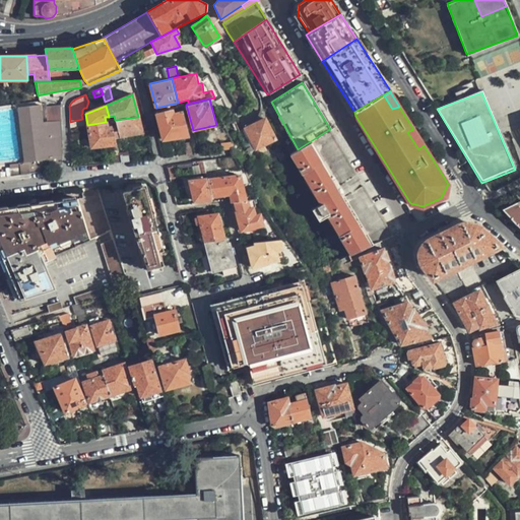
[(175,107),(155,111),(163,141),(191,136),(184,109),(175,111),(175,107)]
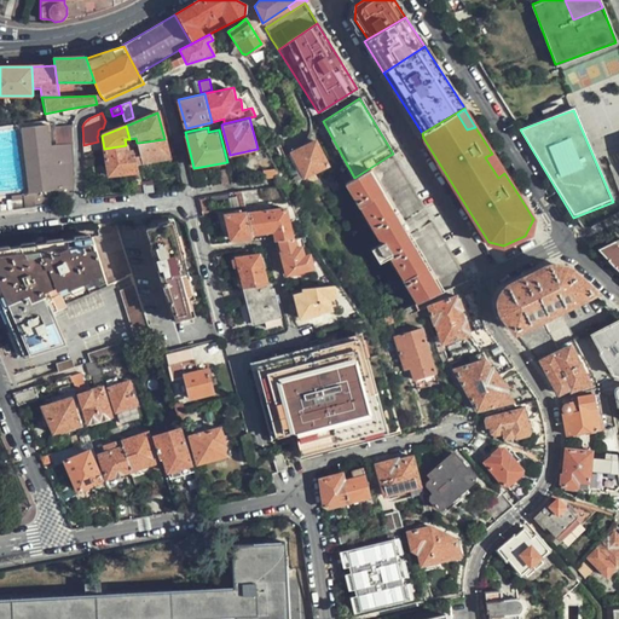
[(71,148),(71,131),(56,132),(56,149),(71,148)]
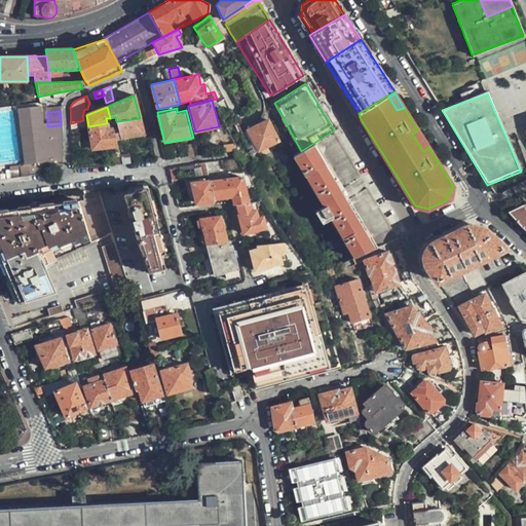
[(144,135),(140,118),(117,121),(118,127),(113,128),(116,140),(144,135)]
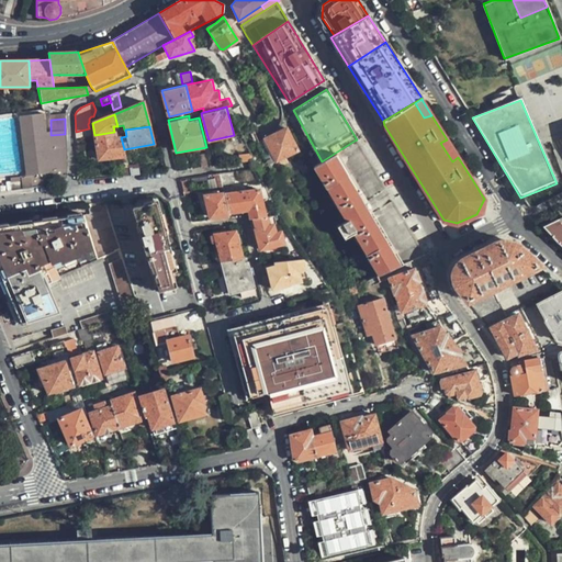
[(298,149),(285,128),(265,138),(277,160),(298,149)]
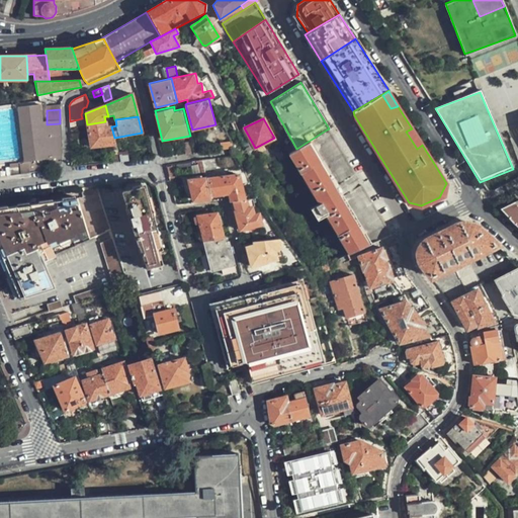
[(105,121),(87,124),(91,147),(116,144),(114,138),(111,126),(107,127),(105,121)]
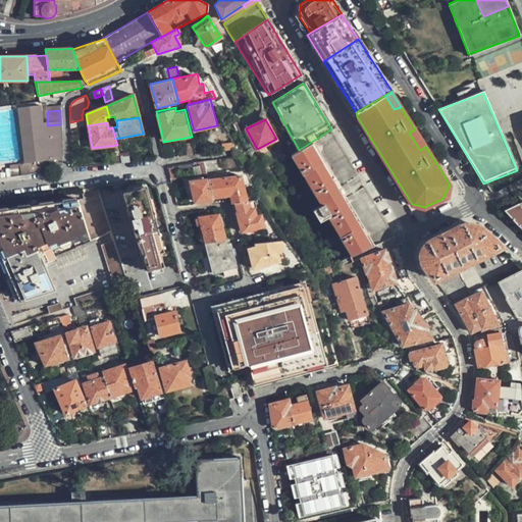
[(238,128),(235,122),(225,127),(227,133),(238,128)]
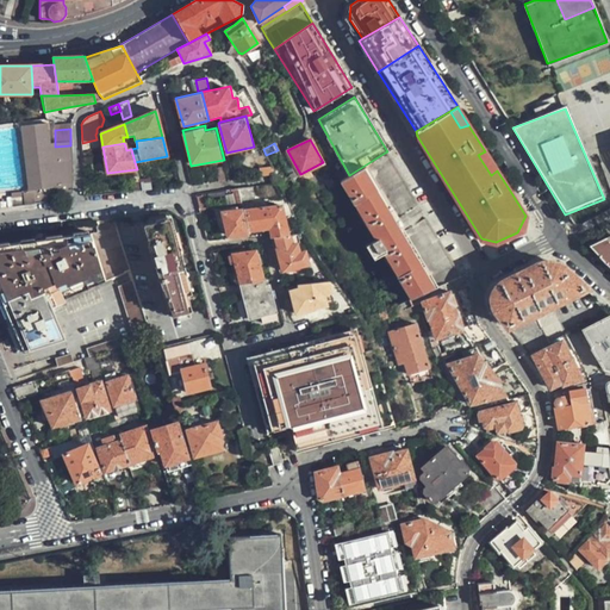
[(73,188),(70,145),(55,147),(56,184),(0,191),(0,209),(62,200),(63,199),(66,199),(67,198),(68,197),(69,194),(70,194),(72,192),(73,191),(73,188)]
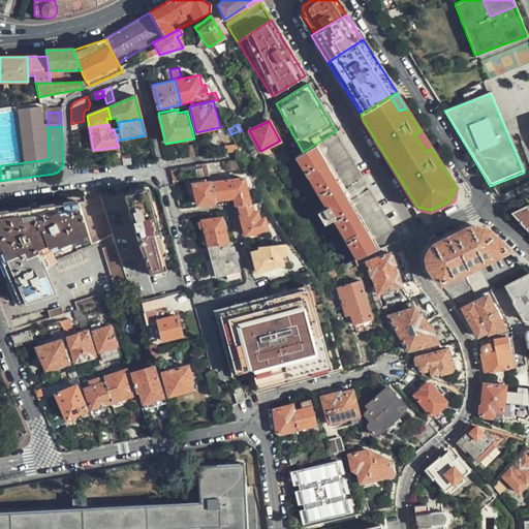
[(230,134),(232,139),(243,133),(241,130),(230,134)]
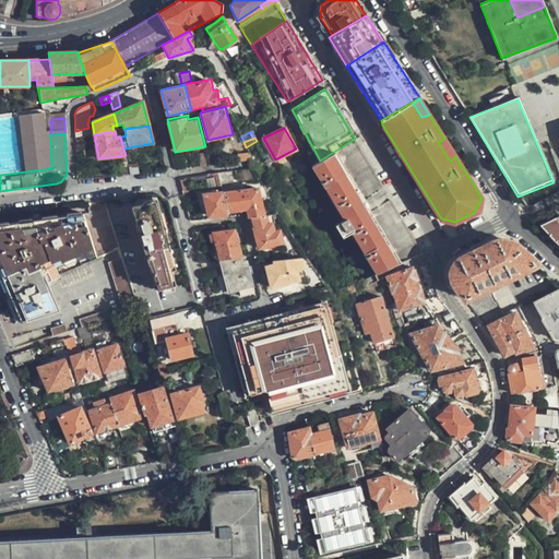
[(455,156),(444,139),(438,142),(450,161),(455,156)]
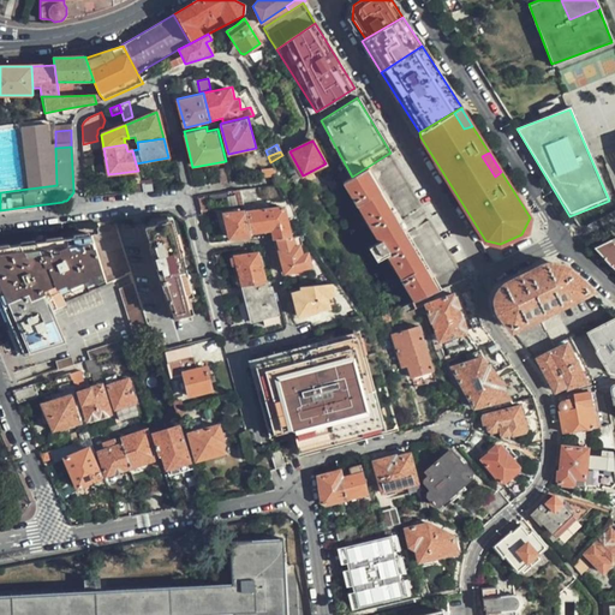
[(416,300),(463,279),(428,220),(405,233),(401,226),(398,220),(419,208),(388,154),(352,177),(347,180),(376,233),(370,236),(378,250),(384,248),(416,300)]
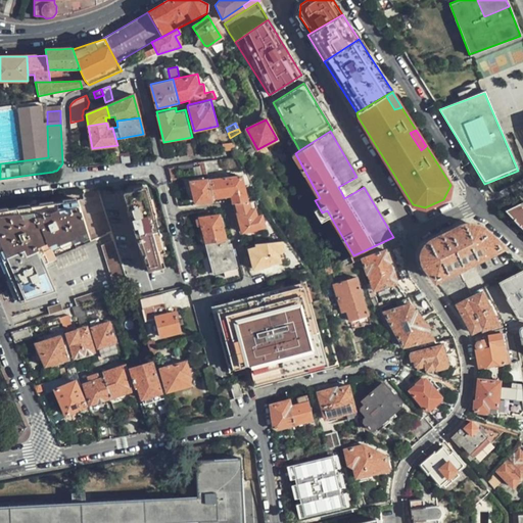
[(122,163),(131,162),(129,154),(120,155),(122,163)]
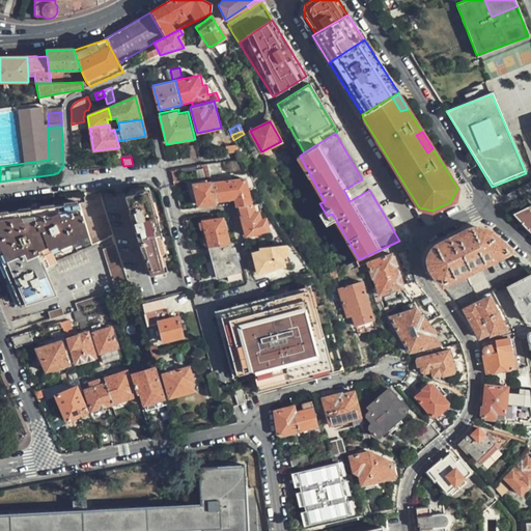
[(114,158),(116,167),(123,166),(121,158),(114,158)]
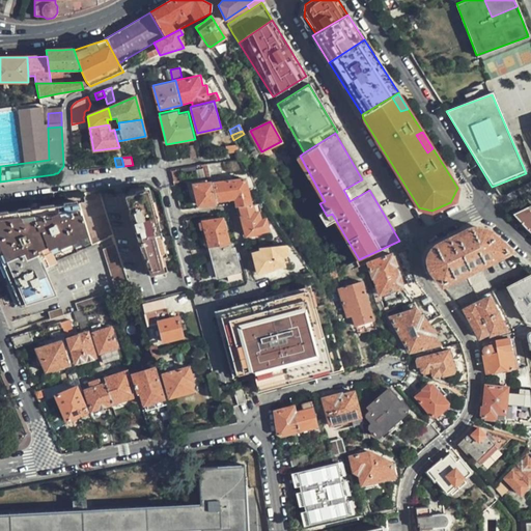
[(208,163),(211,172),(212,177),(220,175),(224,172),(222,161),(208,163)]
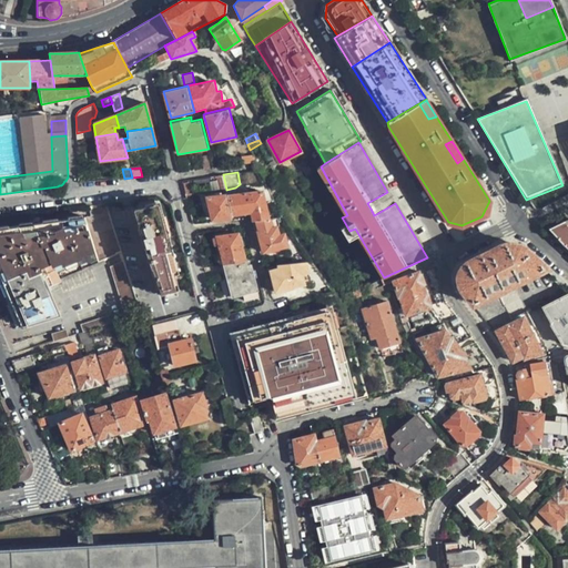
[(251,213),(253,221),(256,221),(272,217),(265,189),(229,193),(234,215),(251,213)]
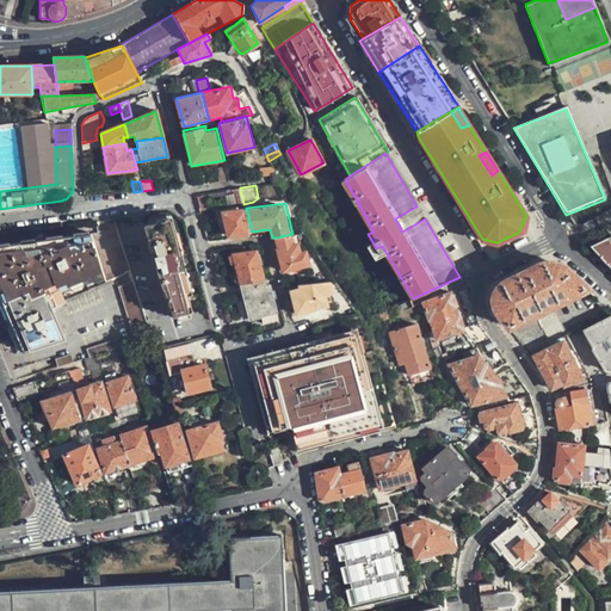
[(228,238),(251,235),(245,208),(222,210),(228,238)]
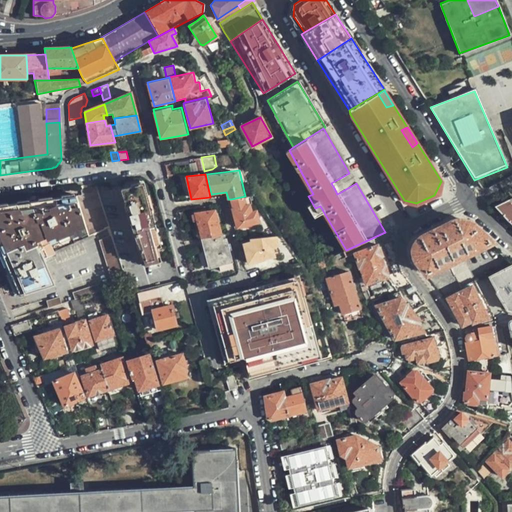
[(160,262),(141,186),(121,190),(146,266),(160,262)]
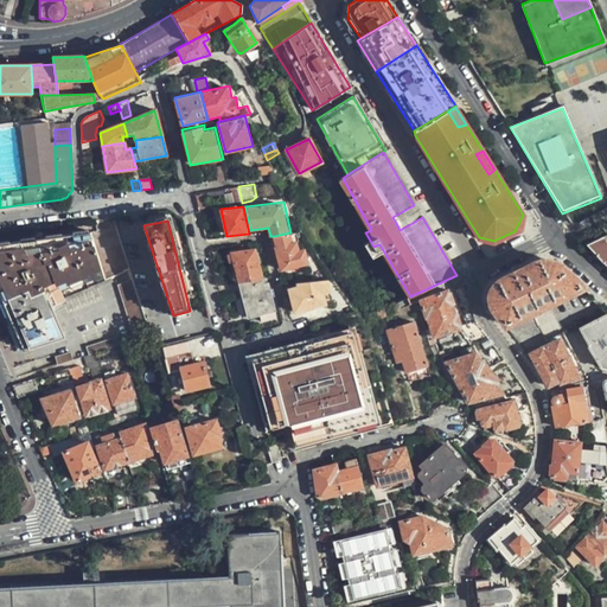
[(62,286),(104,273),(91,231),(0,243),(0,300),(20,349),(64,336),(57,306),(66,304),(64,296),(62,286)]
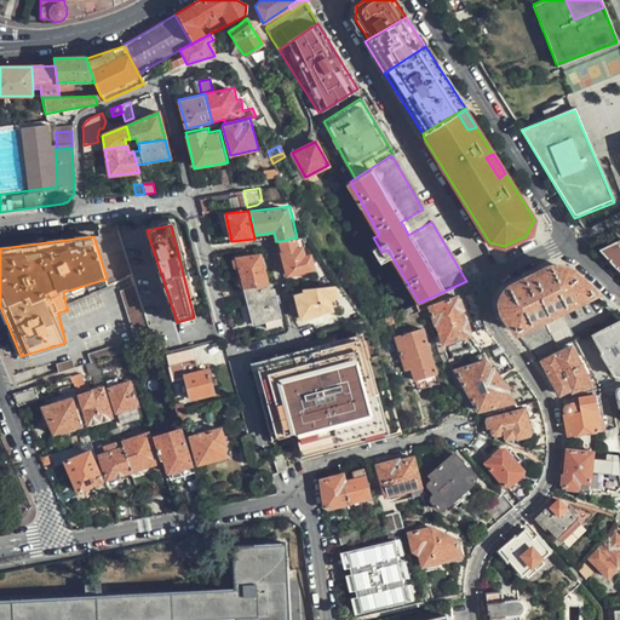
[(297,237),(280,241),(282,252),(282,253),(287,275),(317,268),(313,252),(308,254),(304,236),(297,237)]
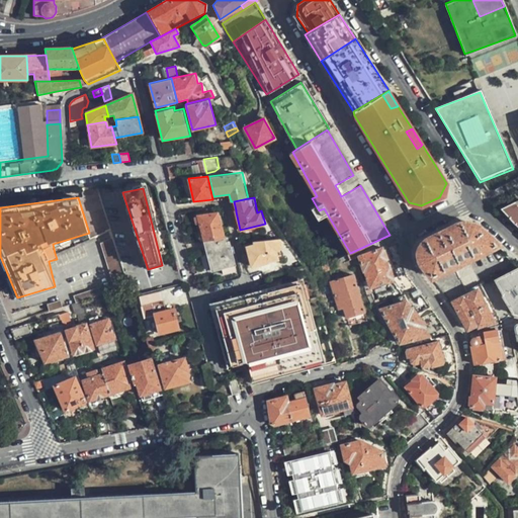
[(517,200),(517,201),(503,208),(517,224),(517,200)]
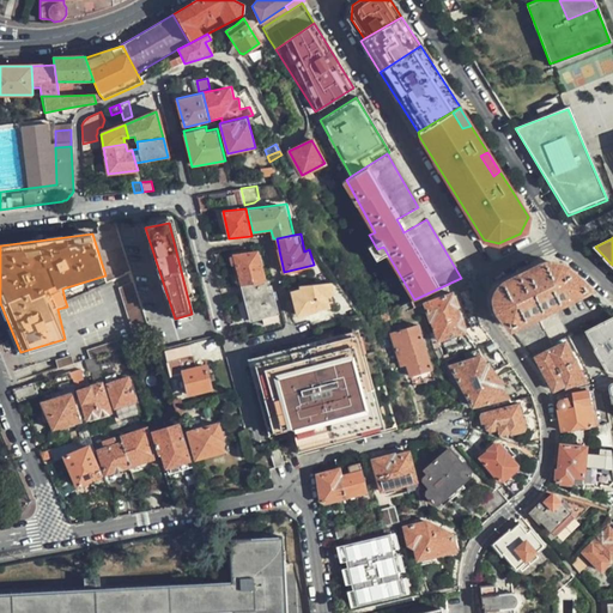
[(234,253),(241,285),(268,280),(260,249),(234,253)]
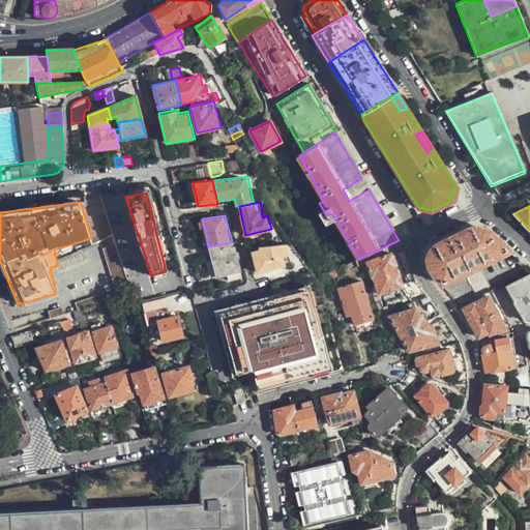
[(431,271),(440,284),(464,271),(481,262),(507,249),(491,234),(490,233),(489,232),(488,231),(487,230),(486,230),(484,229),(482,229),(481,228),(480,228),(478,228),(477,228),(475,227),(473,227),(472,227),(470,227),(468,228),(467,228),(465,229),(463,230),(462,231),(460,232),(449,237),(433,247),(432,247),(431,249),(429,251),(428,253),(428,254),(427,256),(427,258),(427,260),(427,262),(427,263),(428,264),(428,265),(428,266),(429,267),(429,268),(430,269),(430,270),(431,271)]
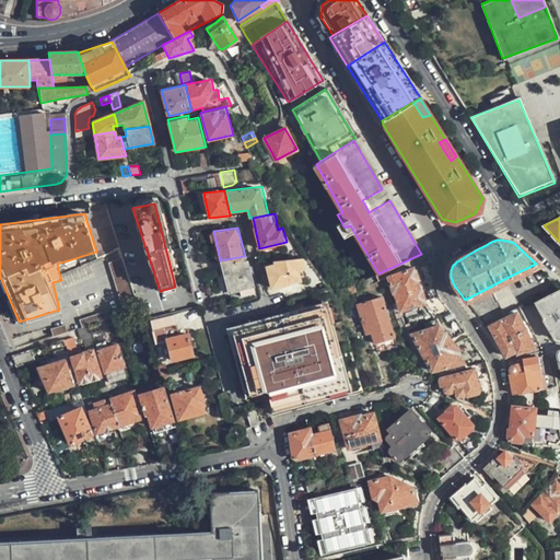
[(245,256),(220,260),(229,293),(256,286),(248,259),(245,260),(245,256)]
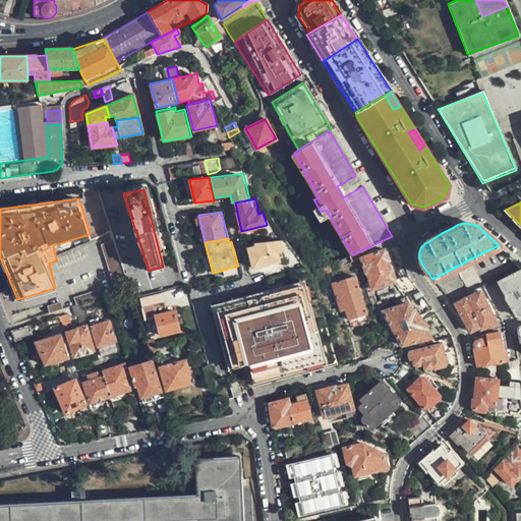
[(286,249),(283,238),(254,241),(255,244),(247,246),(252,268),(282,261),(280,250),(286,249)]
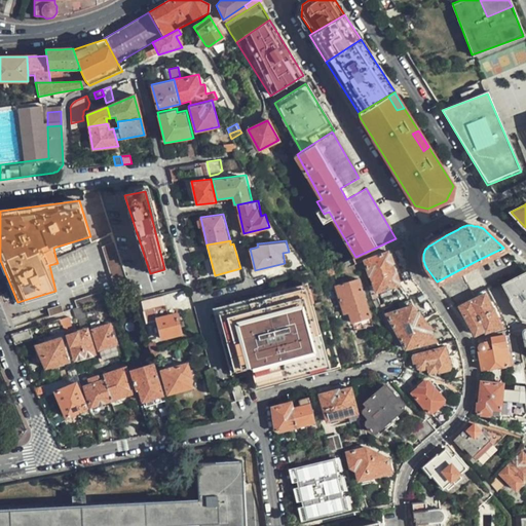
[(130,292),(115,242),(102,247),(116,289),(117,296),(130,292)]
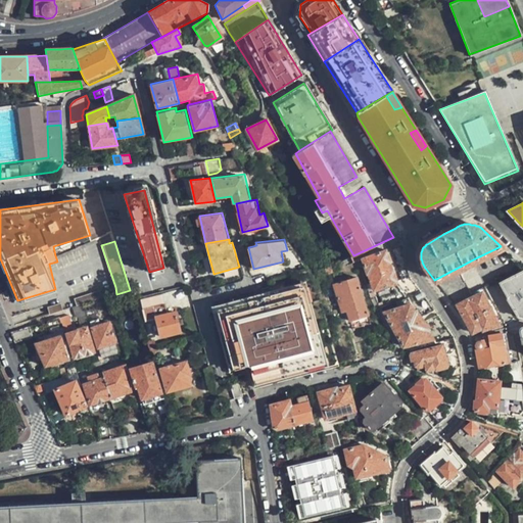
[(400,245),(400,244),(362,258),(366,273),(368,272),(371,283),(366,284),(370,297),(379,294),(381,301),(378,302),(379,306),(394,300),(421,292),(420,291),(420,290),(419,290),(419,289),(418,288),(417,287),(416,286),(416,285),(415,284),(414,283),(414,282),(413,281),(413,280),(412,279),(412,278),(411,277),(411,276),(410,275),(410,274),(409,273),(409,272),(408,271),(408,270),(408,268),(407,267),(406,267),(406,265),(406,264),(405,263),(405,262),(405,260),(403,259),(403,257),(403,256),(402,255),(402,254),(402,253),(402,252),(401,251),(401,249),(401,248),(401,247),(401,246),(400,245)]
